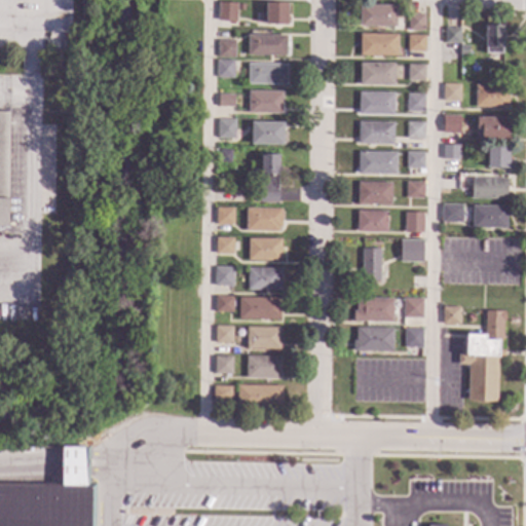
[(236,2),(235,21),(217,20),(218,2),(236,2)]
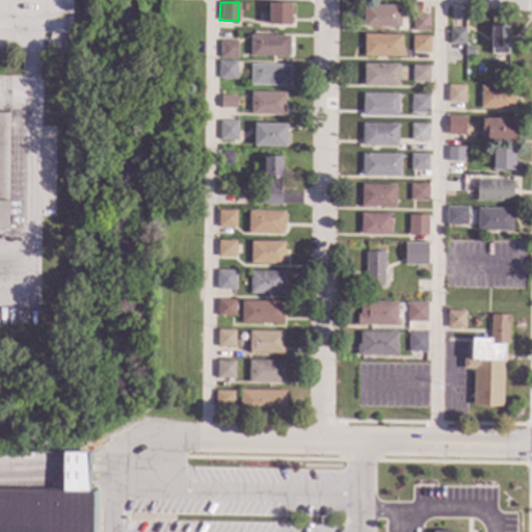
[(290,25),(267,25),(268,3),(290,3),(290,25)]
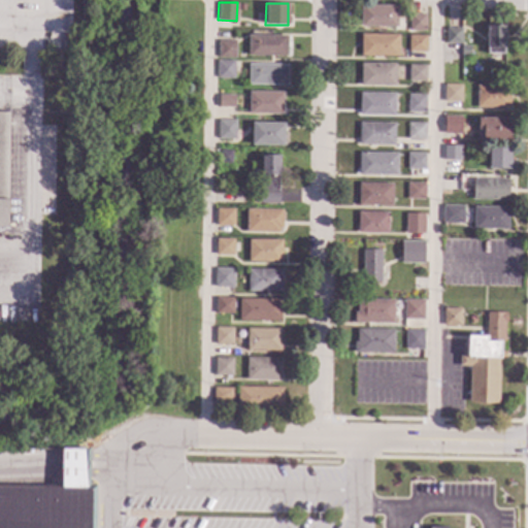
[(397,26),(360,26),(360,5),(397,5),(397,26)]
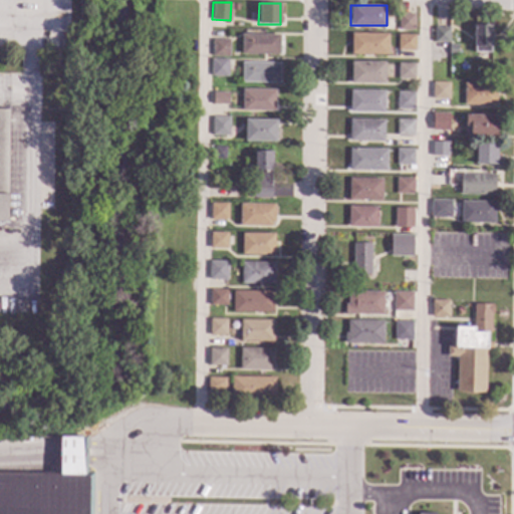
[(414,30),(398,30),(399,13),(415,13),(414,30)]
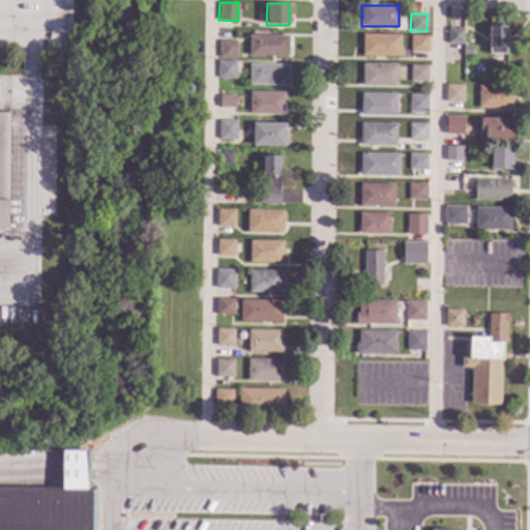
[(506,48),(504,48),(504,53),(489,53),(488,47),(488,25),(506,26),(506,48)]
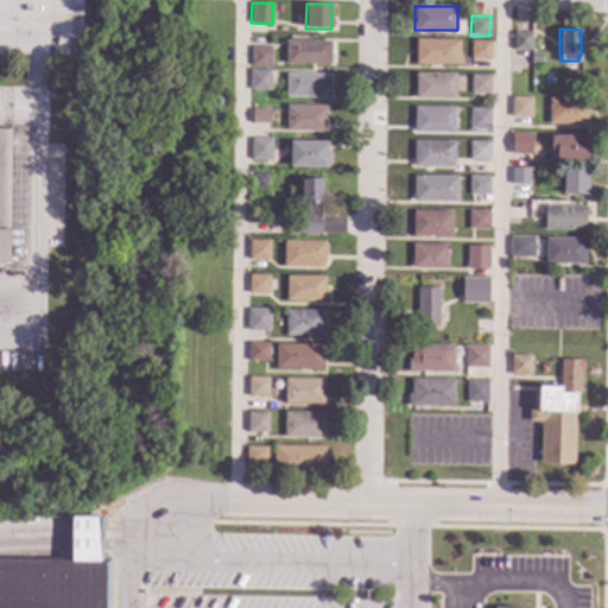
[(531,49),(513,49),(513,32),(531,32),(531,49)]
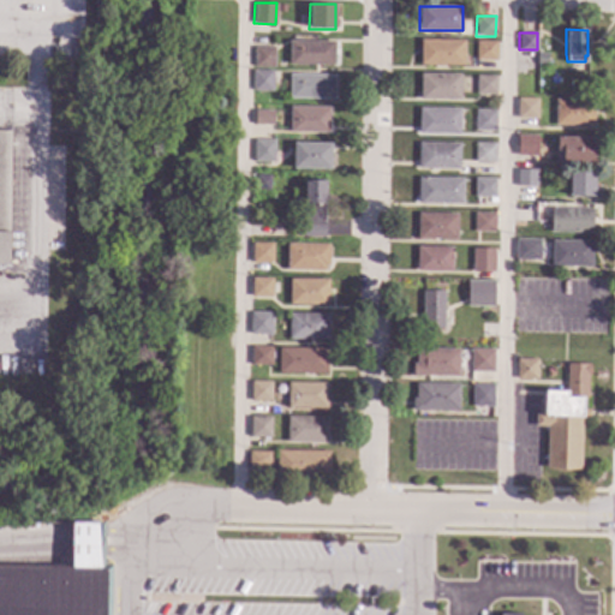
[(464,65),(419,65),(421,40),(464,40),(464,65)]
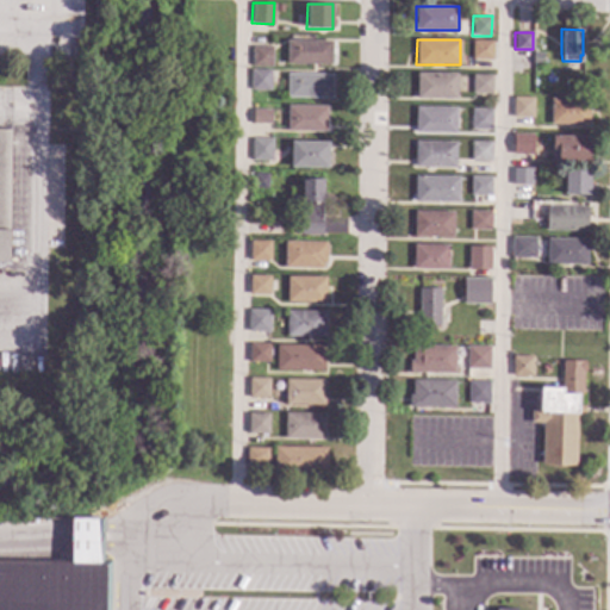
[(331,63),(286,63),(286,41),(331,42),(331,63)]
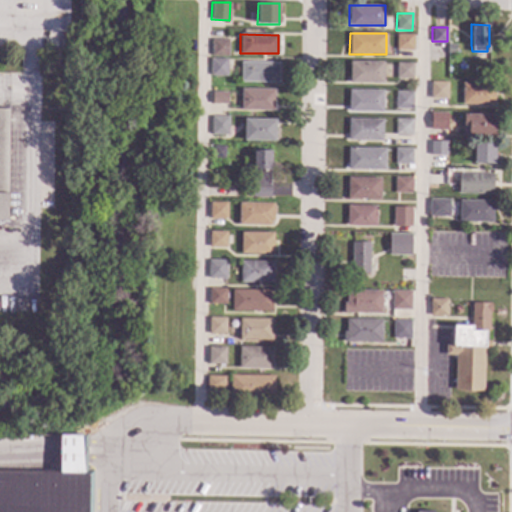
[(413,50),(396,50),(397,34),(413,34),(413,50)]
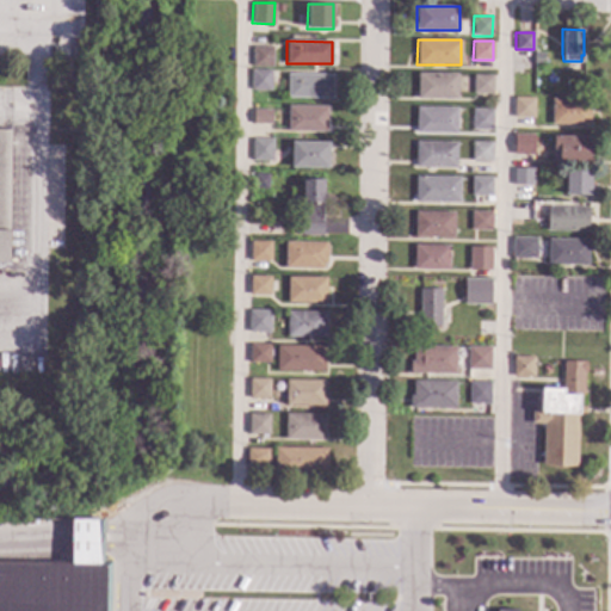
[(272,67),(252,67),(252,47),(272,47),(272,67)]
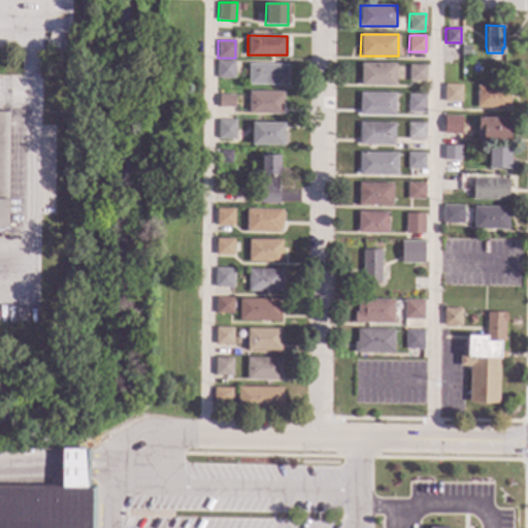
[(469,55),(461,55),(461,45),(469,45),(469,55)]
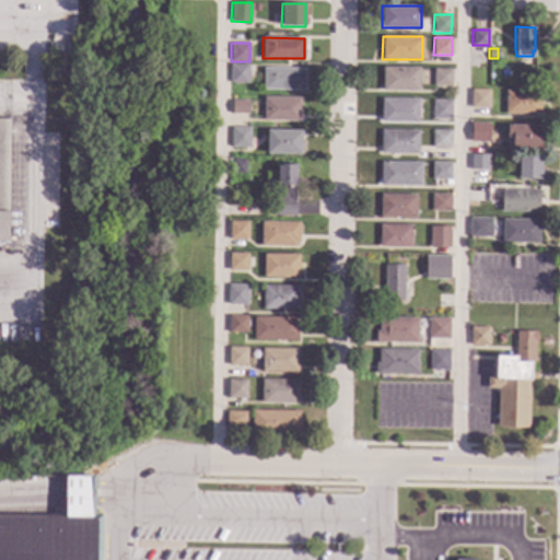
[(248,82),(230,82),(230,63),(248,65),(248,82)]
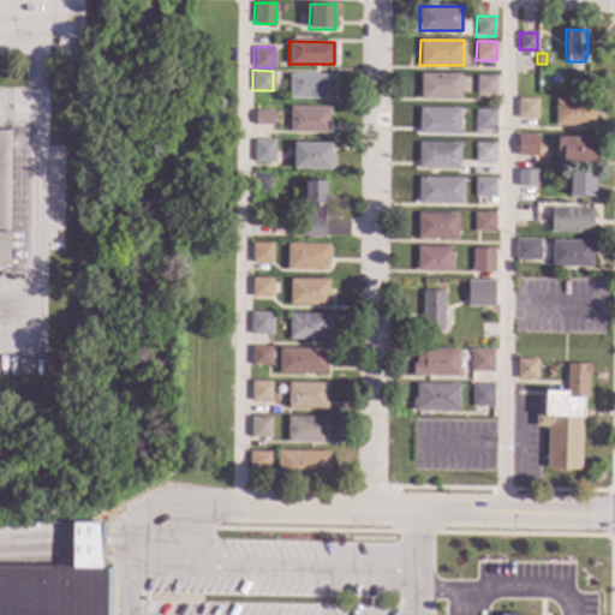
[(459,100),(419,99),(421,73),(460,75),(459,100)]
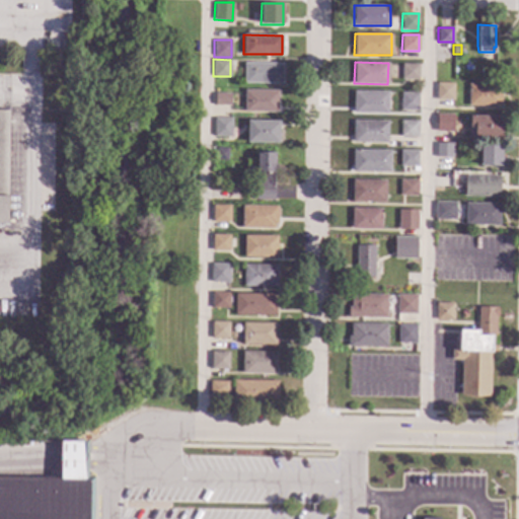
[(282,82),(243,82),(244,63),(282,63),(282,82)]
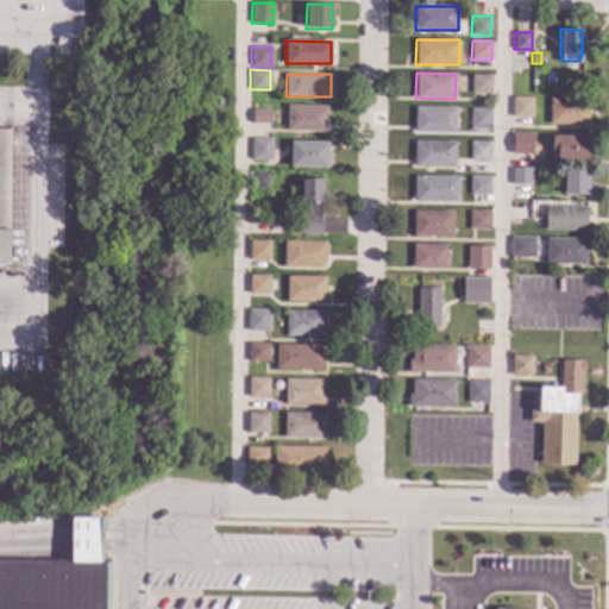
[(490,93),(471,93),(471,75),(490,75),(490,93)]
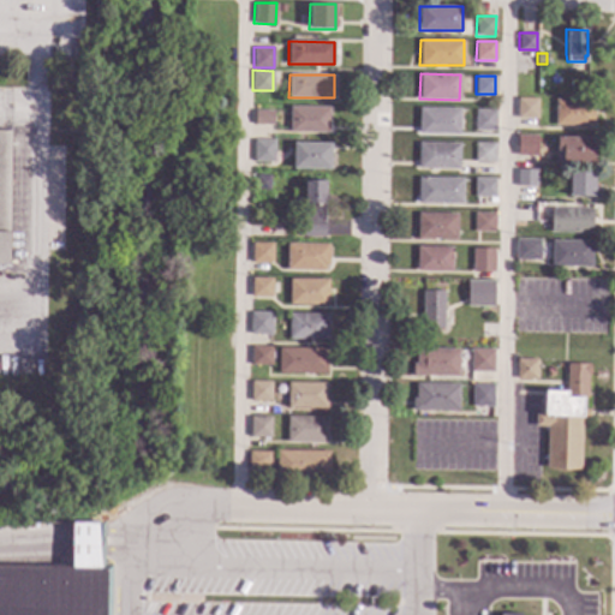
[(537,118),(517,118),(518,97),(537,97),(537,118)]
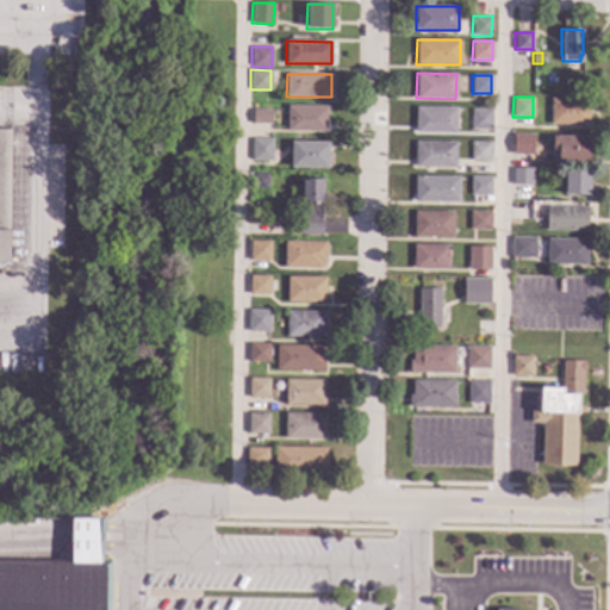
[(589,124),(549,124),(549,99),(589,99),(589,124)]
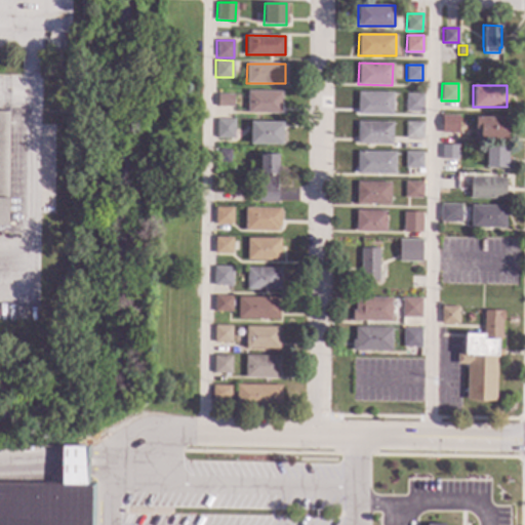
[(280,113),(247,112),(247,91),(281,91),(280,113)]
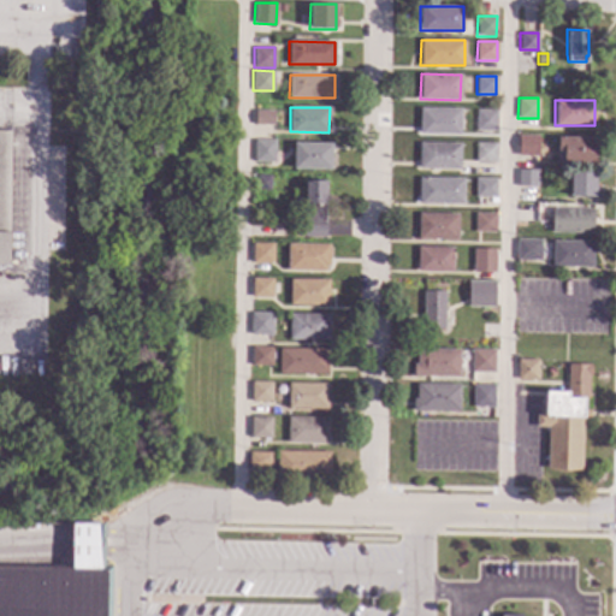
[(460,134),(419,134),(419,108),(460,108),(460,134)]
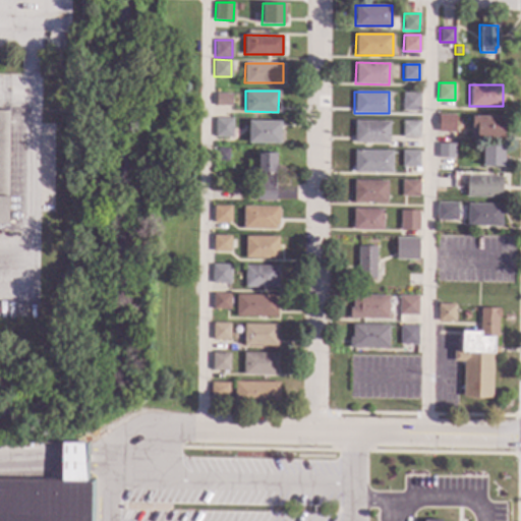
[(231,106),(215,106),(216,93),(231,93),(231,106)]
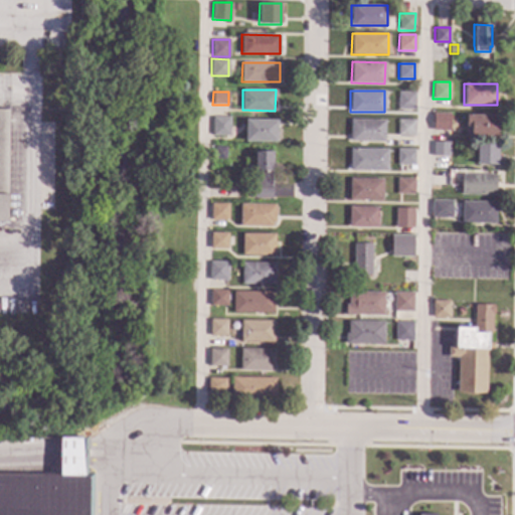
[(414,110),(397,109),(397,92),(414,92),(414,110)]
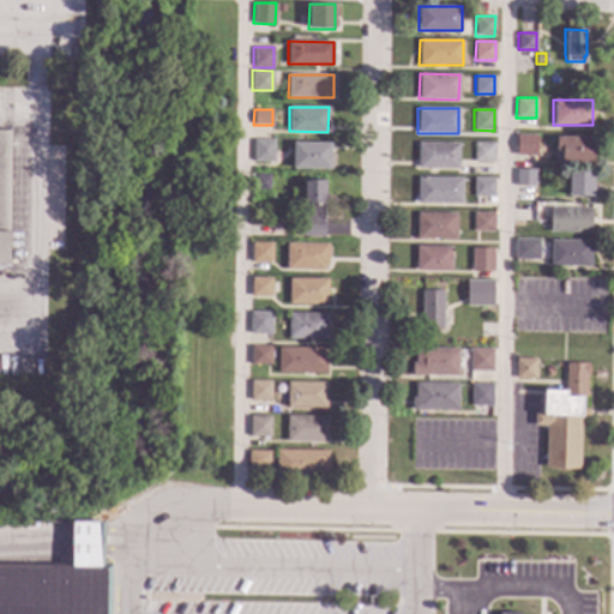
[(0,262),(8,263),(11,130),(0,128),(0,262)]
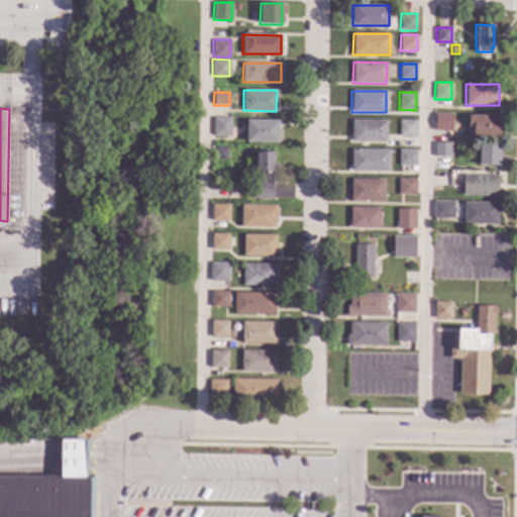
[(451,130),(434,130),(435,113),(451,114),(451,130)]
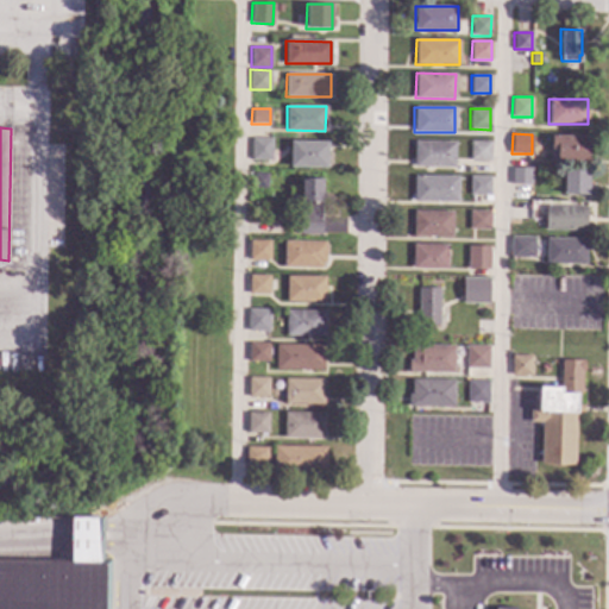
[(588,161),(556,161),(556,149),(551,149),(551,136),(588,136),(588,161)]
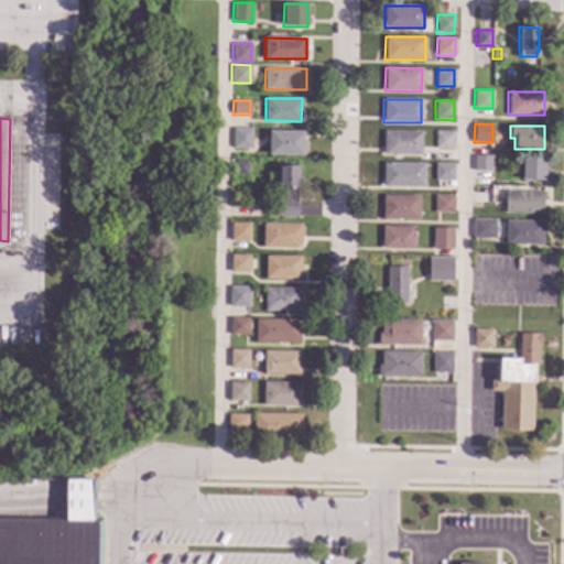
[(251,148),(232,148),(232,127),(251,128),(251,148)]
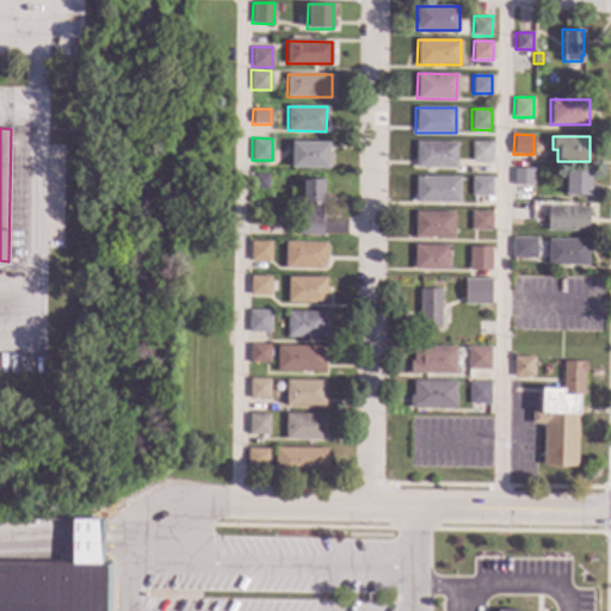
[(456,168),(415,167),(415,141),(456,142),(456,168)]
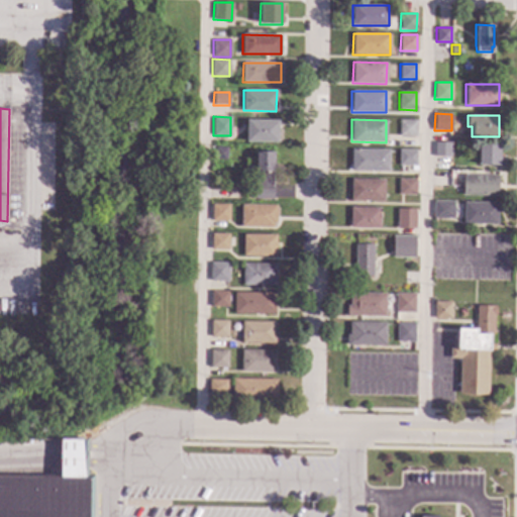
[(278,141),(245,141),(245,120),(278,120),(278,141)]
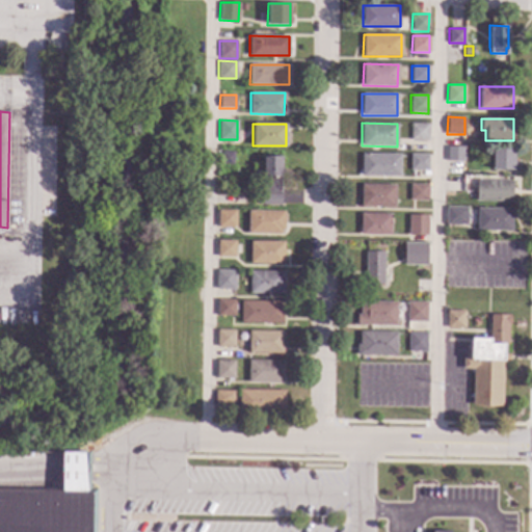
[(428,140),(410,139),(410,124),(428,124),(428,140)]
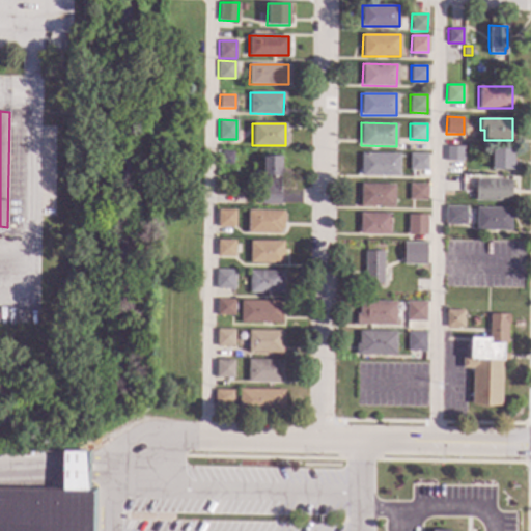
[(463,161),(446,161),(446,146),(463,146),(463,161)]
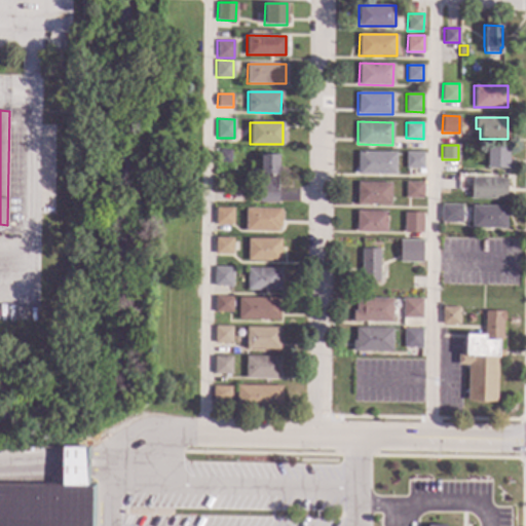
[(509,159),(512,159),(512,167),(486,167),(486,146),(509,146),(509,159)]
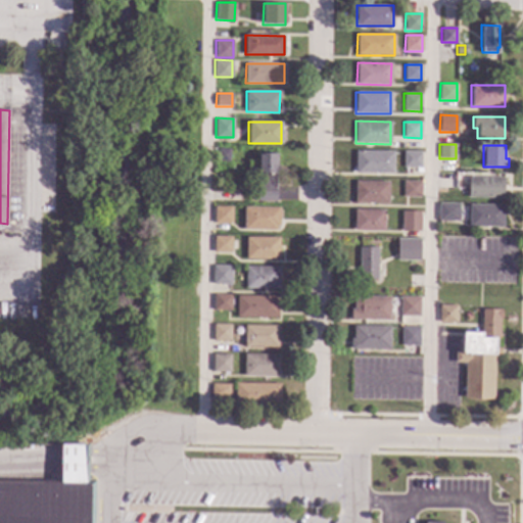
[(392,173),(355,173),(355,151),(392,151),(392,173)]
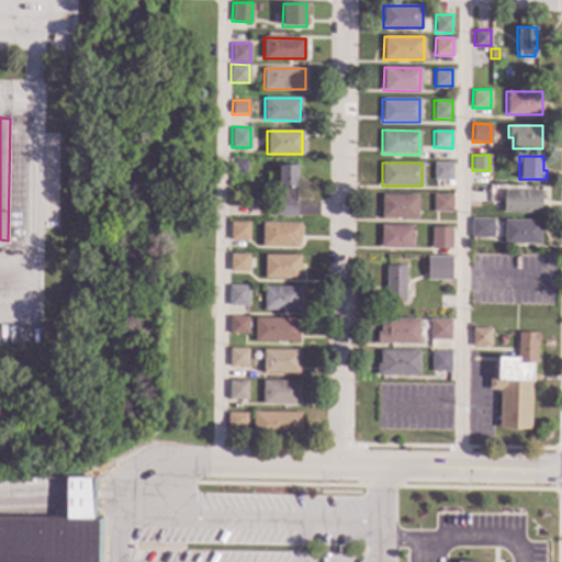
[(451,164),(451,179),(434,179),(434,163),(451,164)]
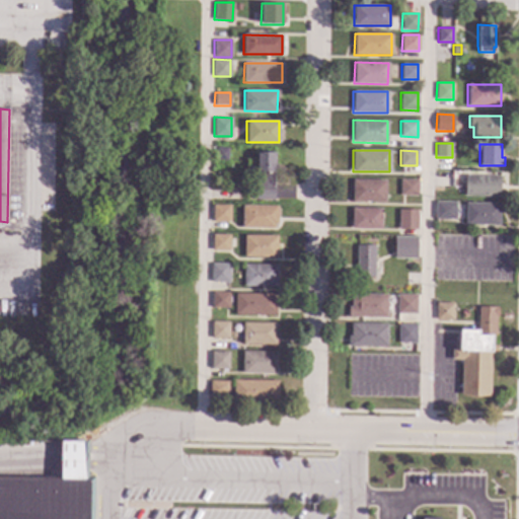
[(274,200),(255,200),(255,199),(251,199),(251,184),(256,184),(256,153),(274,153),(274,200)]
